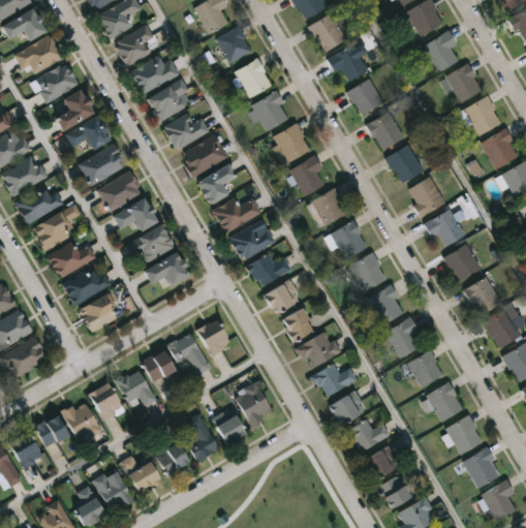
[(0,0),(30,0),(32,2),(0,21),(0,0)]
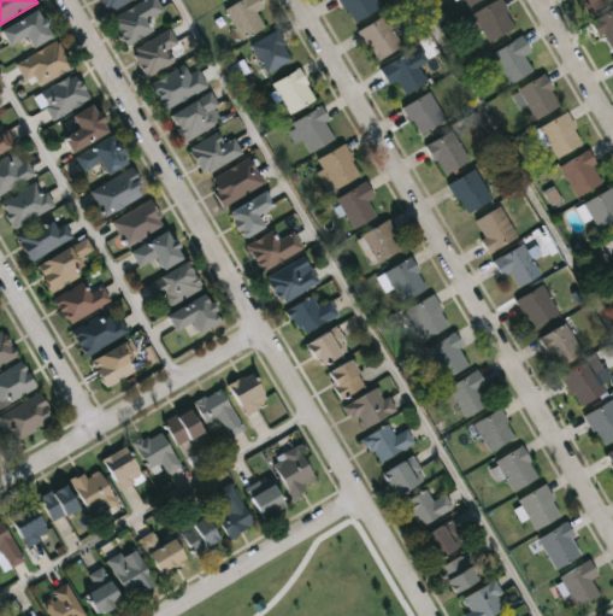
[(131,0),(110,13),(100,0),(131,0)]
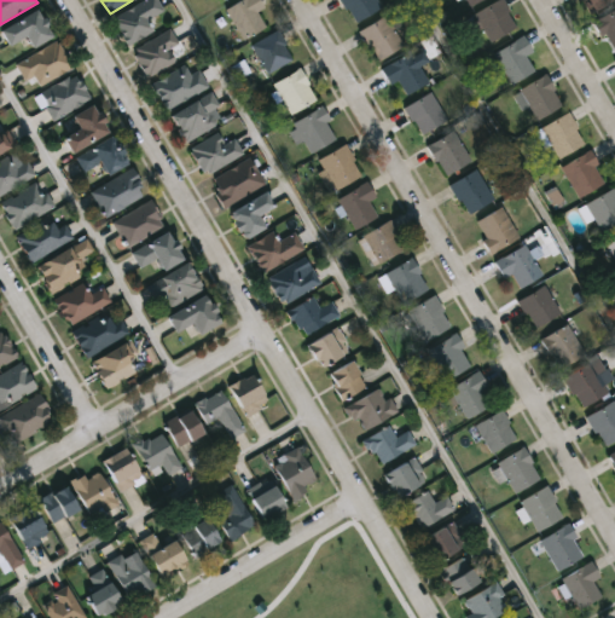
[(156,30),(131,46),(115,19),(145,0),(161,0),(167,10),(150,21),(156,30)]
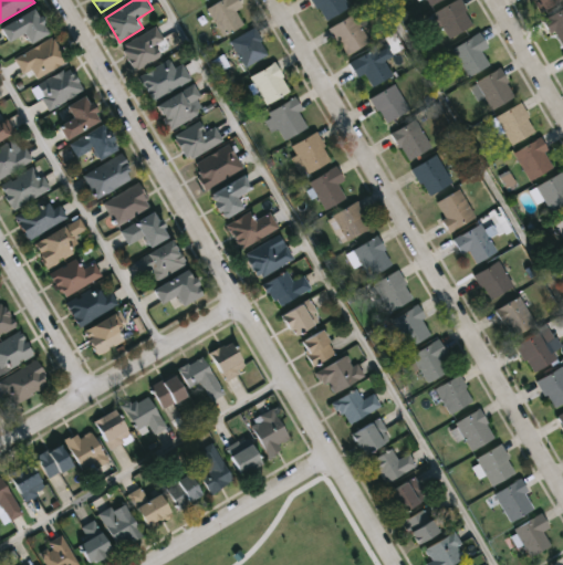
[(250,24),(230,37),(214,9),(227,0),(244,0),(250,7),(242,11),(250,24)]
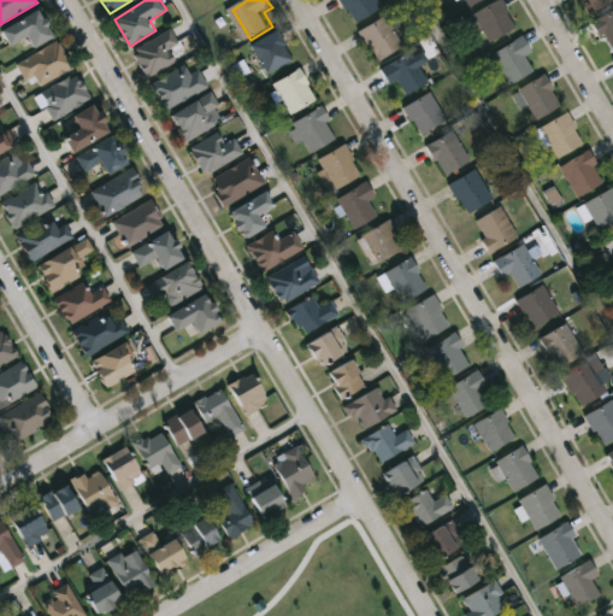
[(376,0),(381,7),(355,23),(347,9),(345,10),(339,0),(376,0)]
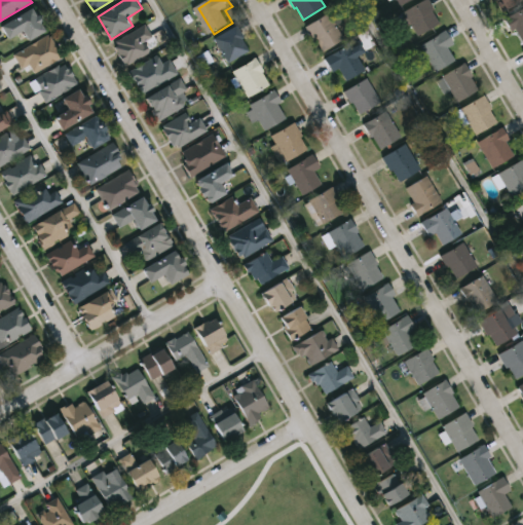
[(430,0),(441,23),(418,35),(412,24),(405,28),(400,21),(407,16),(404,11),(422,0),(430,0)]
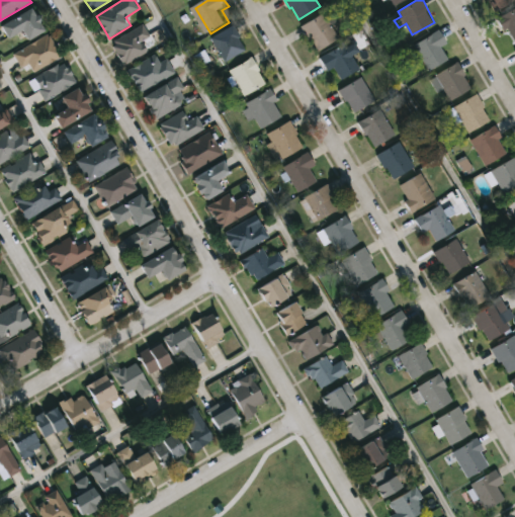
[(513,0),(494,11),(487,0),(486,0),(485,1),(484,0),(513,0)]
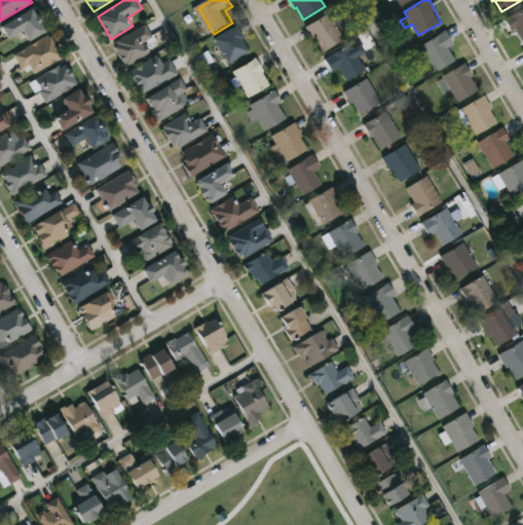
[(522,38),(516,28),(511,31),(503,20),(522,6),(522,38)]
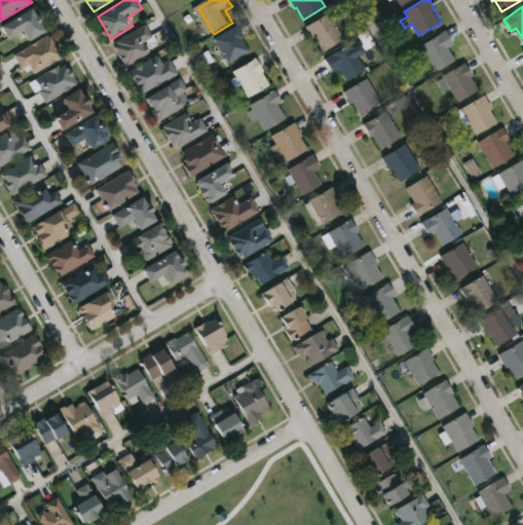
[(0,25),(31,7),(41,22),(39,23),(44,30),(28,40),(22,30),(7,37),(0,25)]
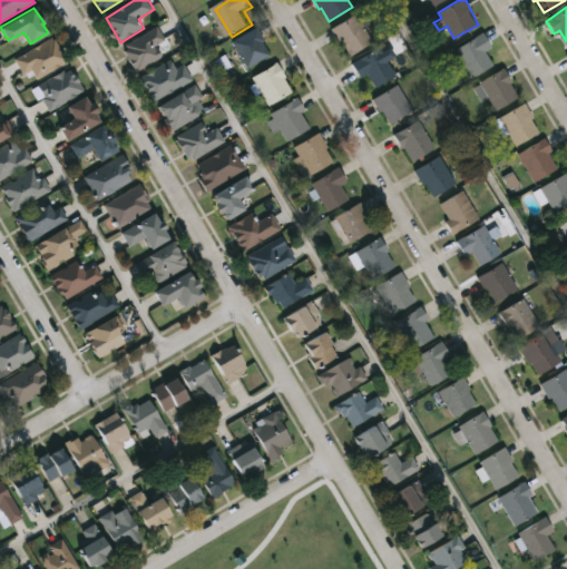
[(373,41),(349,57),(331,30),(357,13),(373,41)]
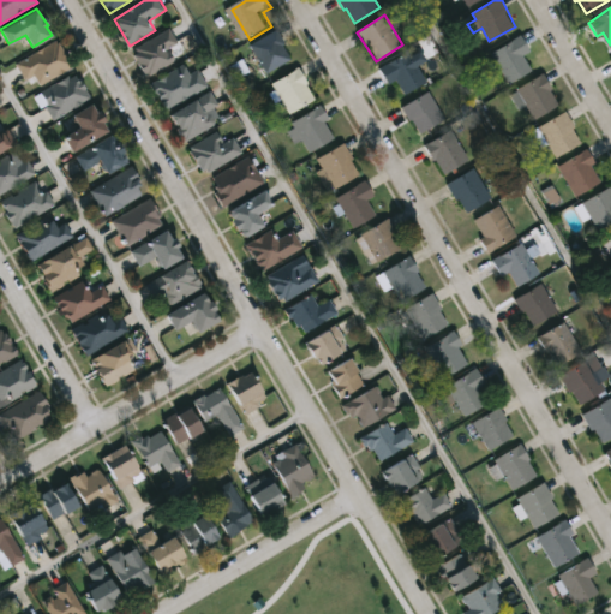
[(168,52),(169,54),(172,53),(178,61),(150,77),(148,73),(147,75),(135,55),(139,53),(137,49),(172,28),(181,43),(168,52)]
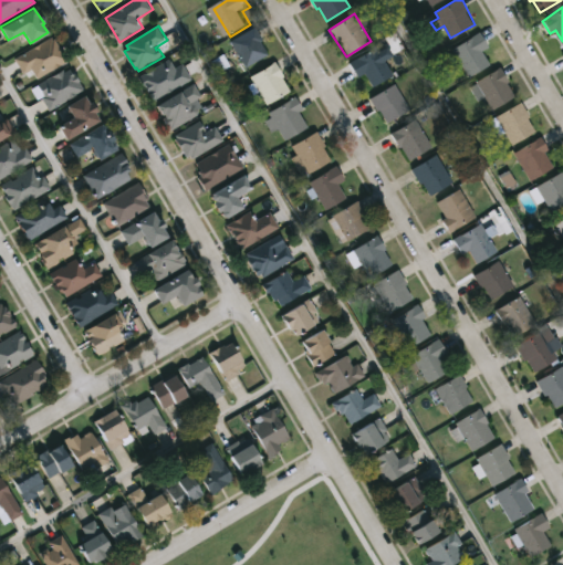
[(274,54),(250,67),(236,42),(262,27),(268,39),(267,40),(274,54)]
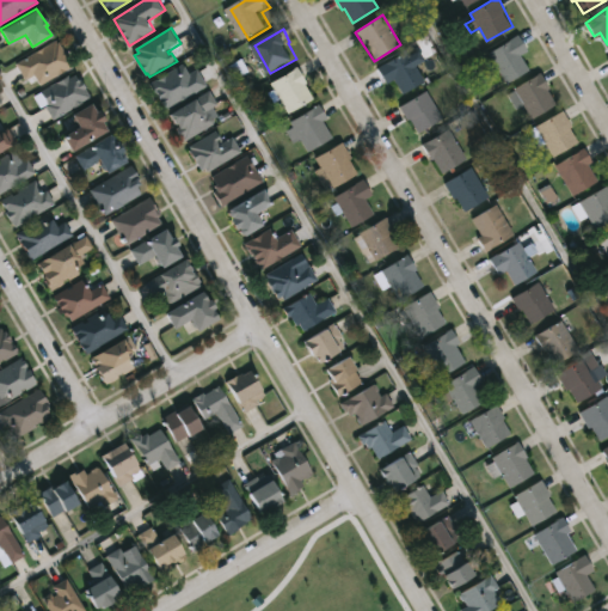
[(529,69),(508,83),(490,53),(519,35),(528,50),(521,55),(529,69)]
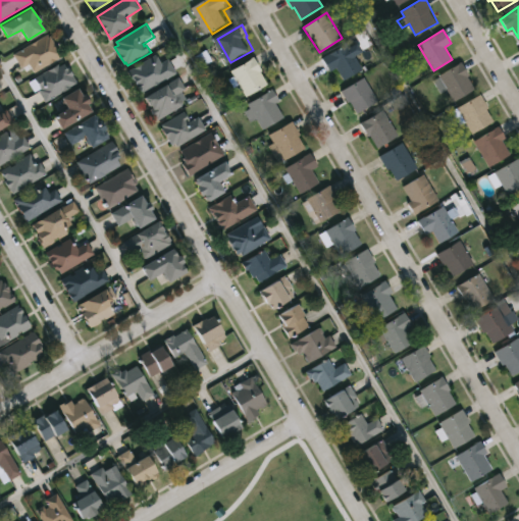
[(48,34),(62,57),(35,72),(29,64),(22,67),(14,53),(48,34)]
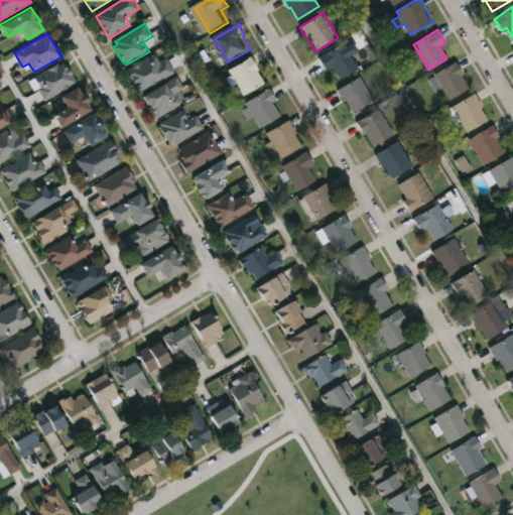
[(352,56),(358,69),(340,79),(333,67),(327,71),(318,57),(344,42),(352,56)]
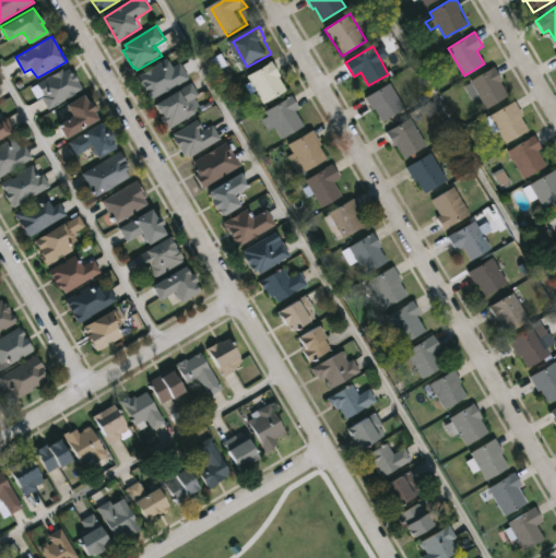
[(168,59),(174,68),(182,63),(191,79),(154,101),(144,84),(142,85),(138,76),(168,59)]
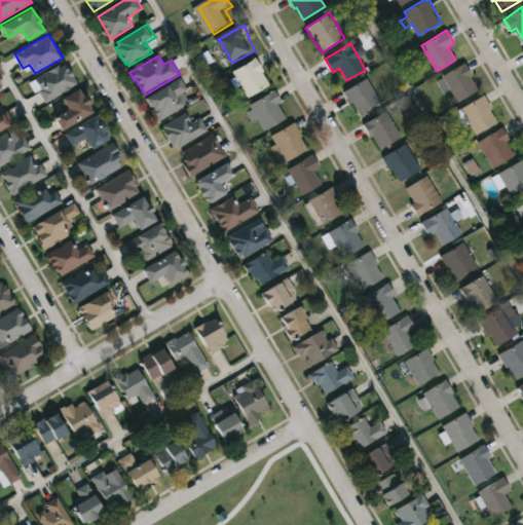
[(275,85),(253,99),(246,85),(240,88),(235,80),(240,77),(237,72),(261,58),(269,71),(267,73),(275,85)]
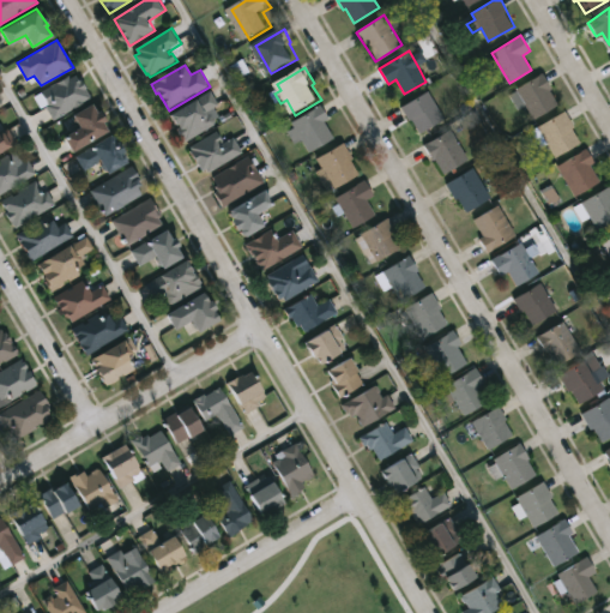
[(557,106),(533,120),(525,107),(518,112),(509,95),(517,91),(515,89),(542,73),(551,90),(549,91),(557,106)]
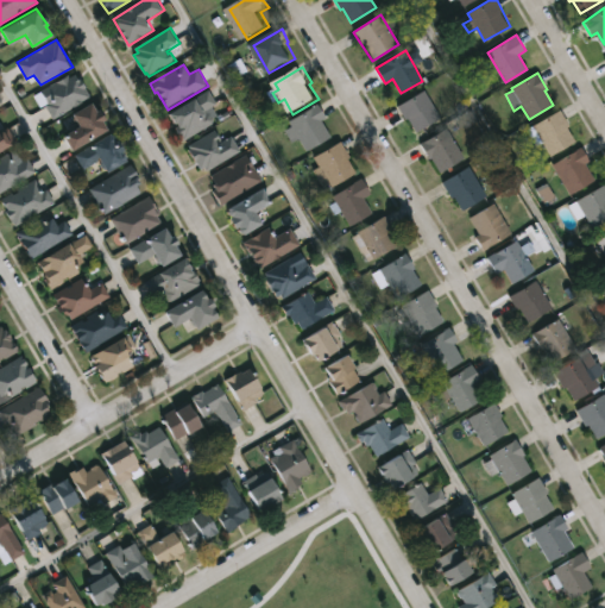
[(76,74),(79,80),(81,77),(93,98),(52,119),(45,105),(48,102),(41,91),(69,75),(70,76),(76,74)]
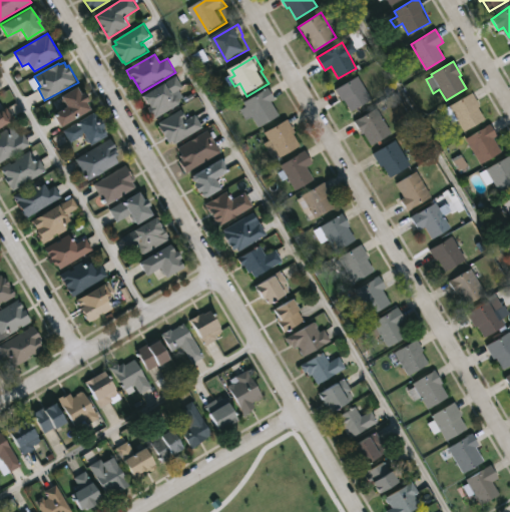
[(177,76),(184,88),(174,93),(178,95),(181,101),(180,104),(156,118),(154,115),(152,116),(148,108),(150,107),(148,103),(145,104),(140,95),(177,76)]
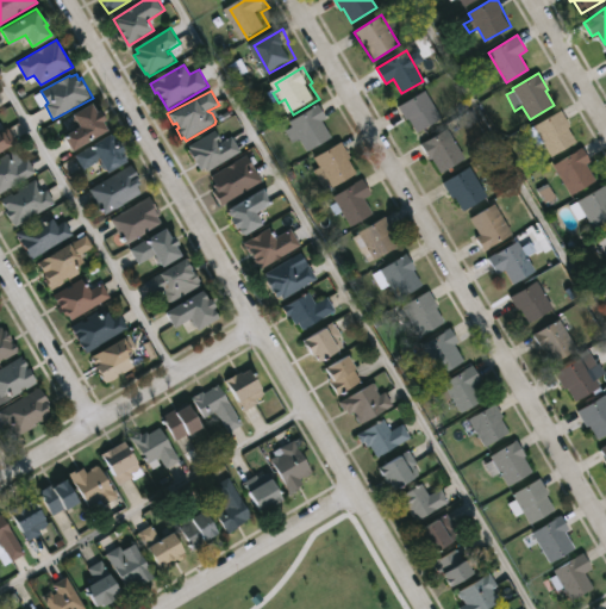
[(441,117),(417,132),(408,118),(406,120),(398,106),(425,91),(441,117)]
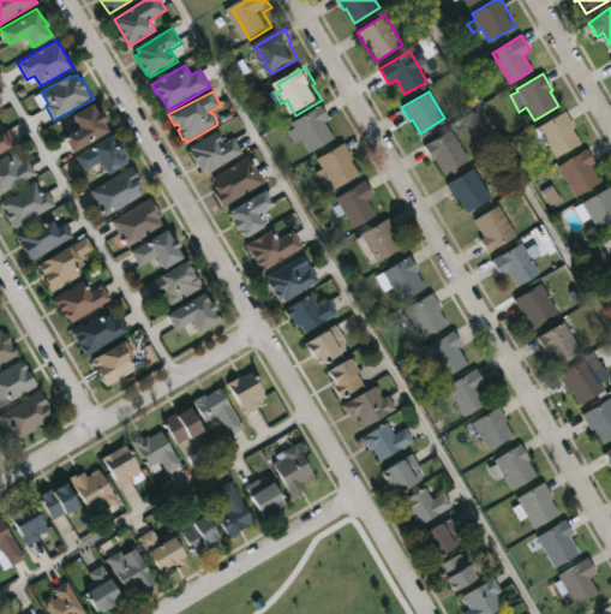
[(91,103),(96,111),(99,109),(106,121),(103,124),(107,131),(71,151),(63,137),(79,127),(71,114),(91,103)]
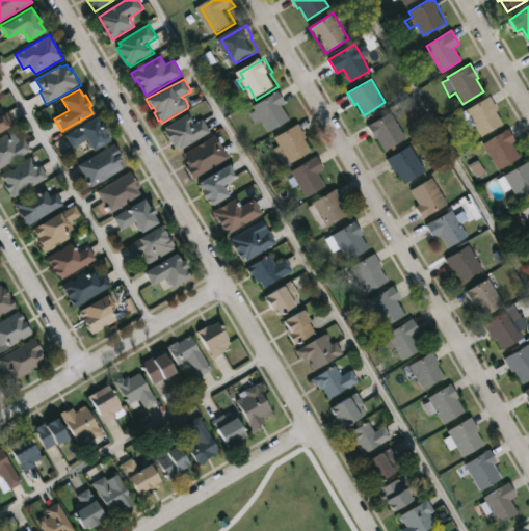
[(294,120),(273,132),(266,121),(256,127),(249,117),(260,111),(257,106),(283,90),(290,103),(286,105),(294,120)]
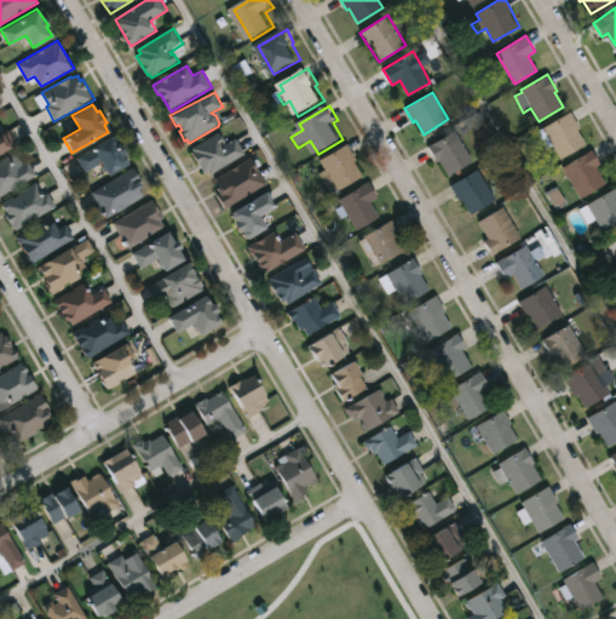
[(586,143),(560,158),(553,144),(546,148),(536,131),(571,112),(580,127),(577,129),(586,143)]
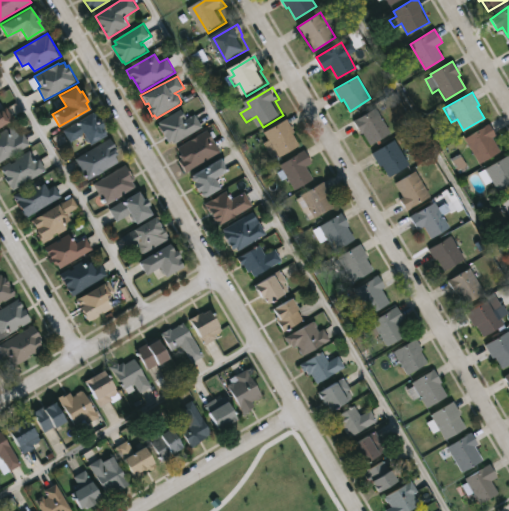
[(0,111),(8,107),(15,120),(0,128),(0,111)]
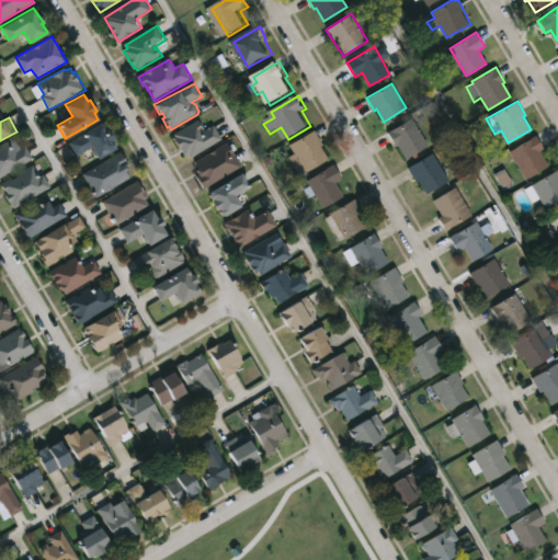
[(428,146),(417,152),(419,158),(416,160),(412,156),(405,160),(387,133),(412,118),(428,146)]
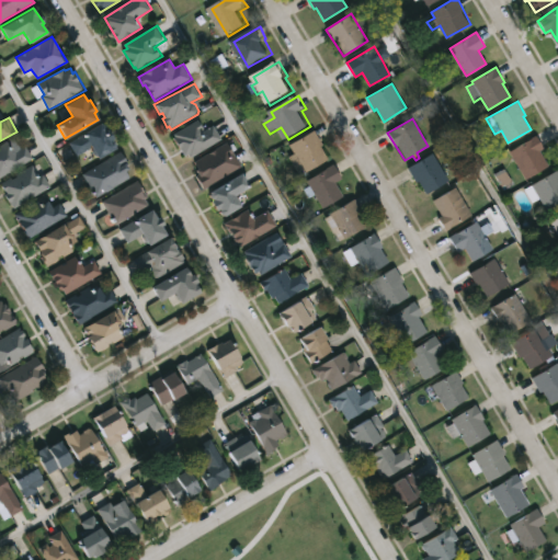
[(201,120),(206,130),(216,125),(224,139),(192,157),(191,153),(186,156),(174,138),(177,137),(175,134),(201,120)]
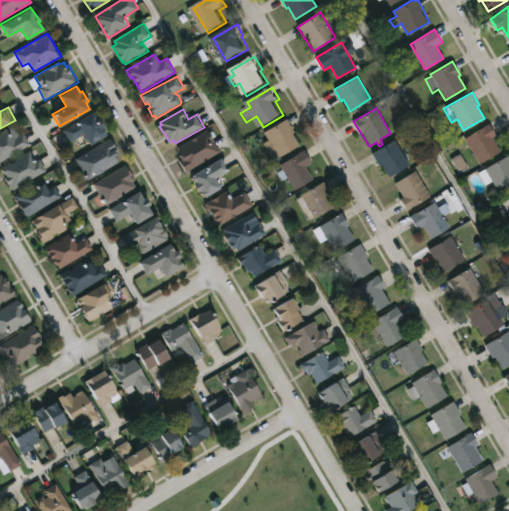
[(92,112),(96,119),(98,118),(103,127),(101,128),(105,135),(84,147),(79,138),(71,143),(64,130),(76,123),(75,121),(92,112)]
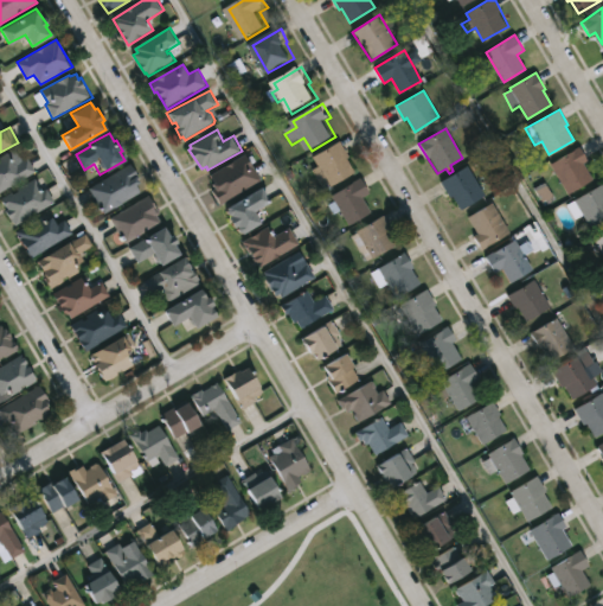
[(361,172),(329,190),(318,168),(325,165),(320,157),(346,141),(354,157),(353,158),(361,172)]
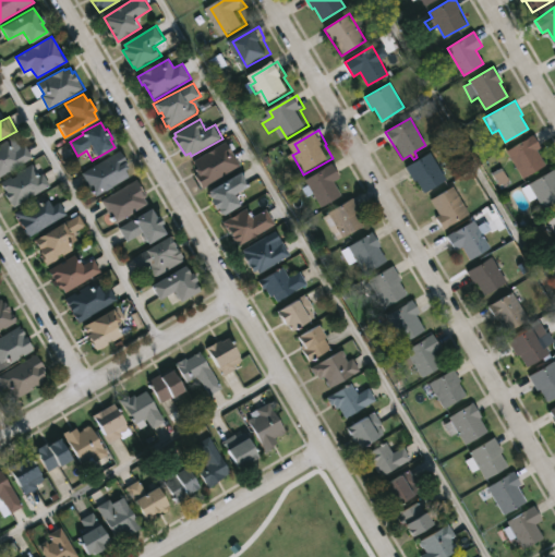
[(545,165),(523,178),(507,150),(533,135),(541,147),(537,150),(545,165)]
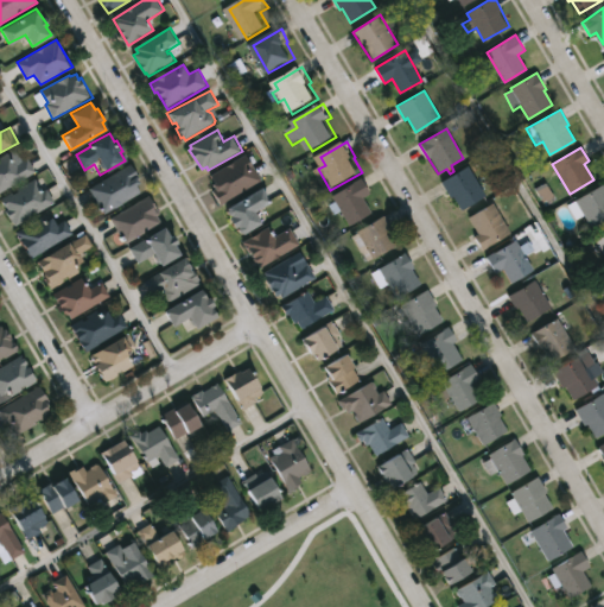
[(0,157),(11,152),(17,165),(30,158),(37,172),(0,193),(0,157)]
